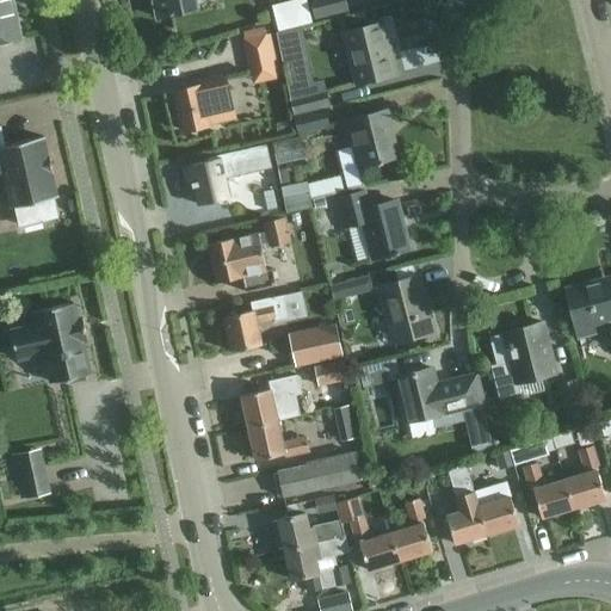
[(0,0),(0,42),(19,38),(11,0),(0,0)]
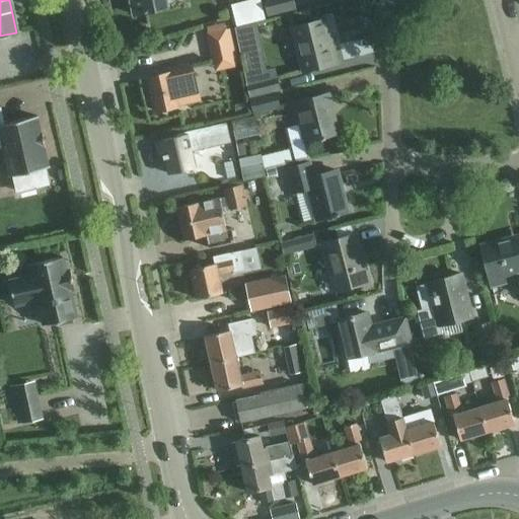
[(130,0),(133,15),(167,7),(165,0),(130,0)]
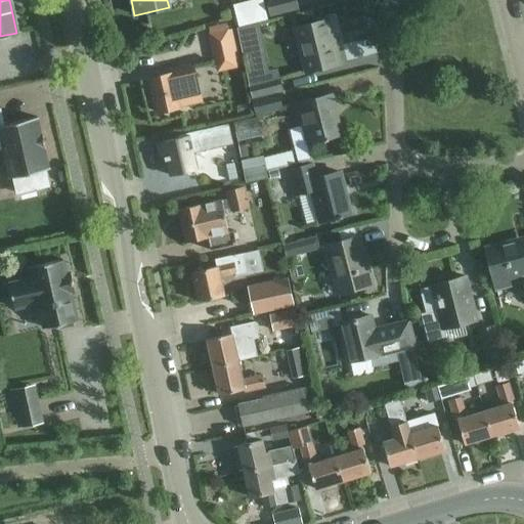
[(295,0),(266,0),(270,15),(297,8),(295,0)]
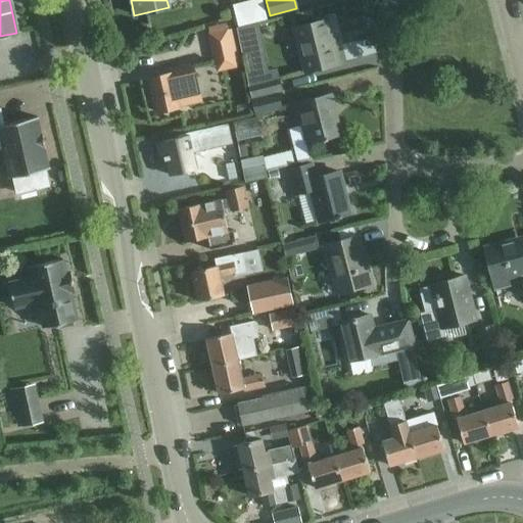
[(328,18),(293,28),(304,73),(339,63),(328,18)]
